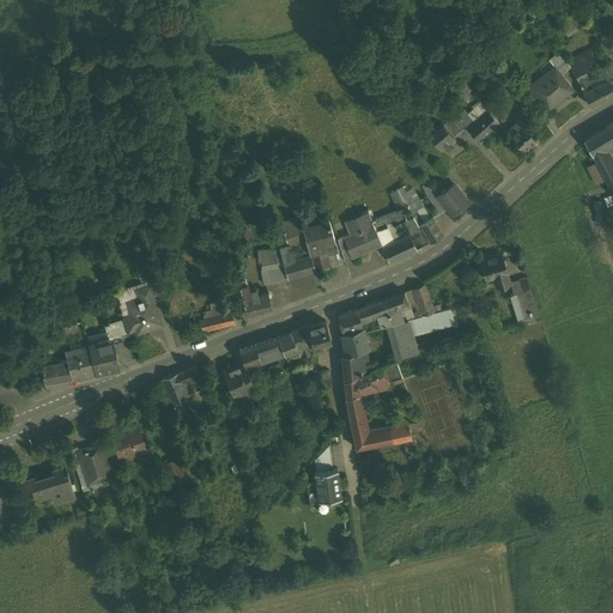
[(576,12),(562,23),(565,28),(562,30),(568,37),(586,25),(576,12)]
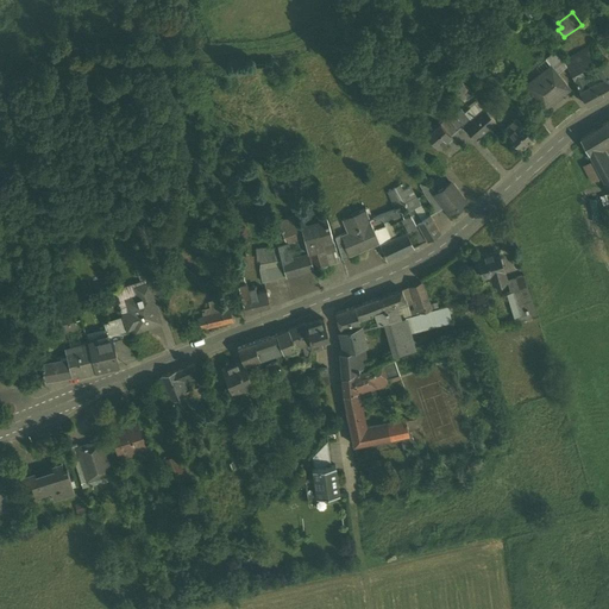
[(566,69),(578,92),(591,86),(583,70),(602,61),(594,45),(563,62),(566,69)]
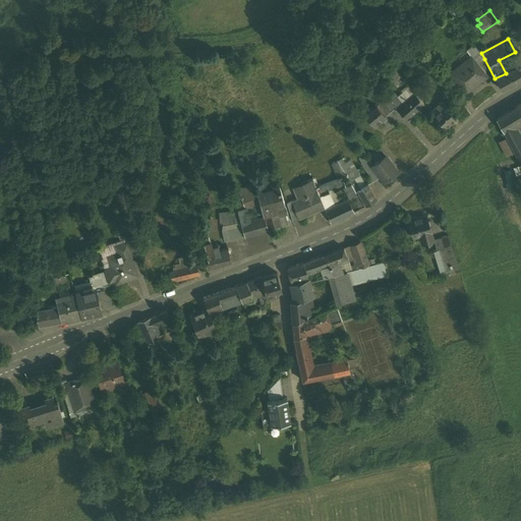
[(458,58),(463,64),(471,57),(477,64),(484,59),(481,53),(476,44),(458,58)]
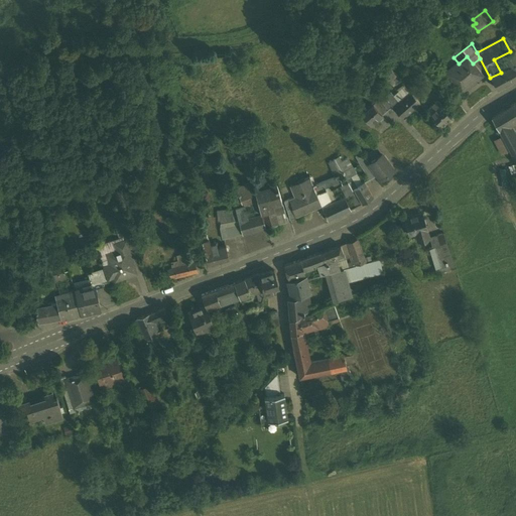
[(513,56),(512,54),(507,57),(512,67),(515,63),(515,56),(515,55),(513,56)]
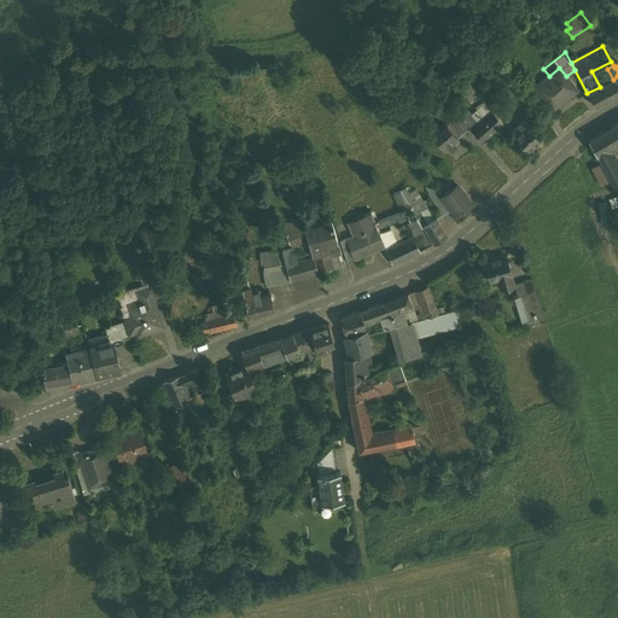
[(549,76),(534,87),(553,111),(578,91),(566,76),(559,68),(549,76)]
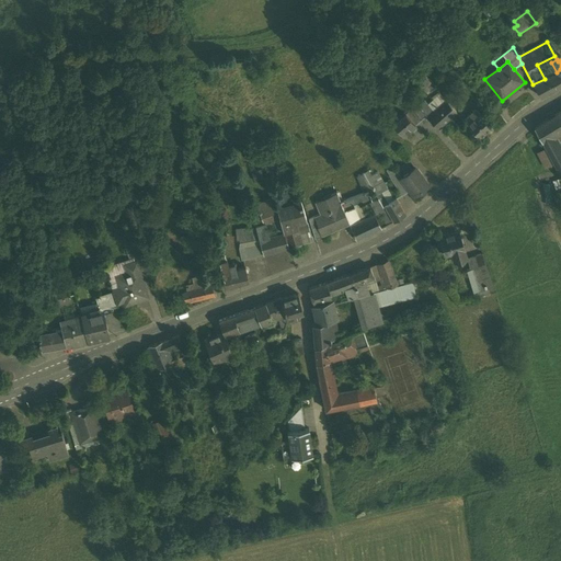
[(428,67),(422,73),(431,82),(437,76),(428,67)]
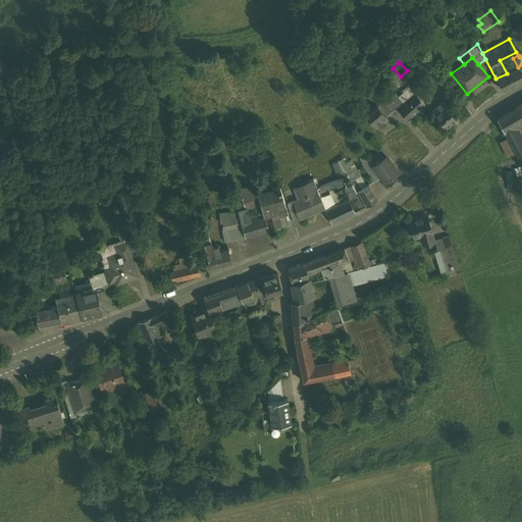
[(403,93),(397,98),(403,105),(416,94),(401,76),(393,68),(389,64),(382,71),(403,93)]
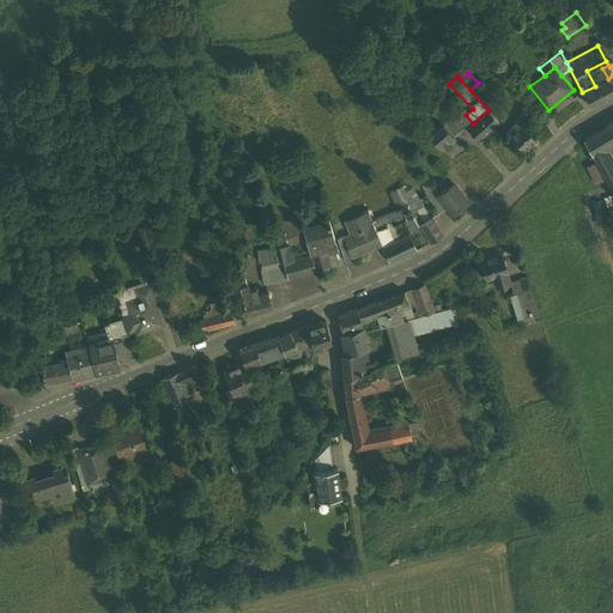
[(595,86),(582,92),(590,107),(612,93),(612,76),(608,79),(595,86)]
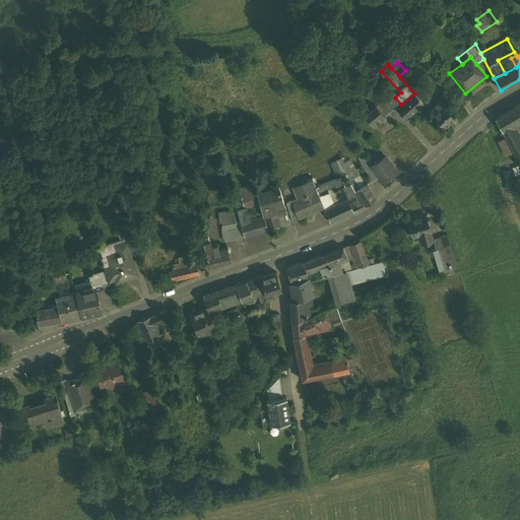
[(392,94),(387,100),(406,121),(424,105),(414,93),(401,105),(395,98),(392,94)]
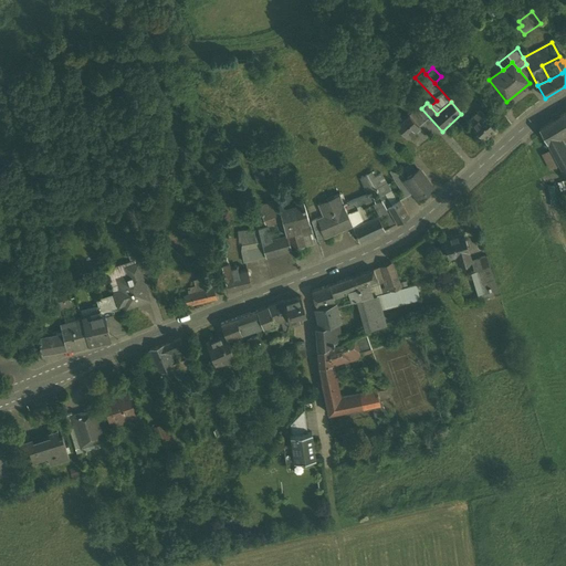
[(417,109),(408,118),(420,129),(429,122),(417,109)]
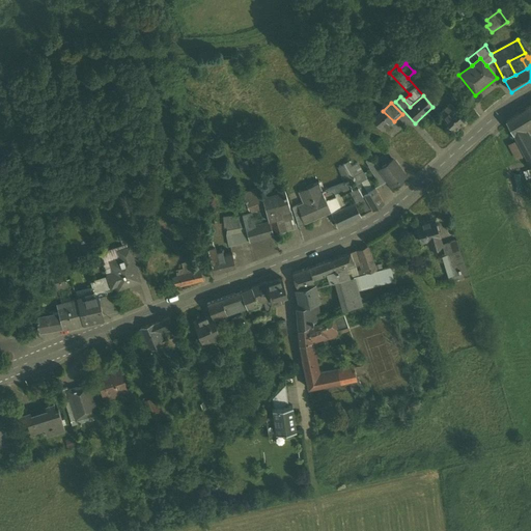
[(465,120),(450,104),(439,114),(453,131),(465,120)]
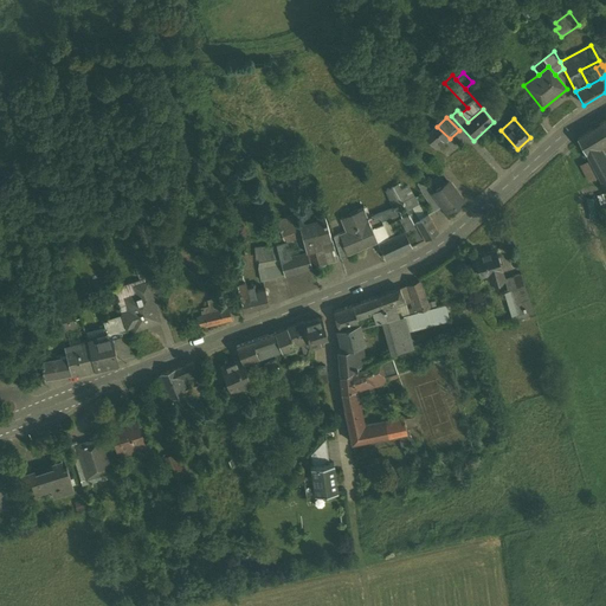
[(605,120),(592,129),(600,144),(605,140),(605,120)]
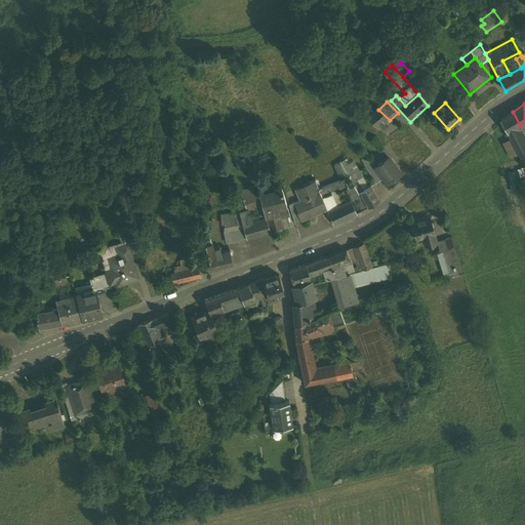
[(390,120),(378,110),(368,119),(379,130),(390,120)]
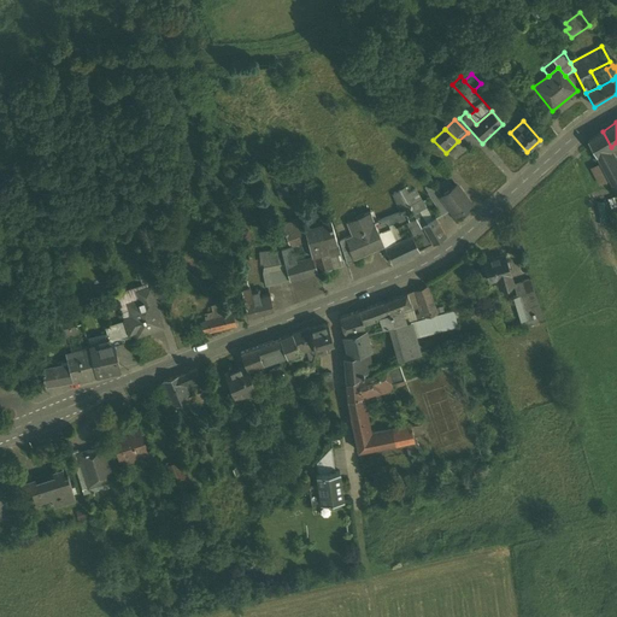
[(603,131),(587,140),(595,157),(607,150),(611,147),(603,131)]
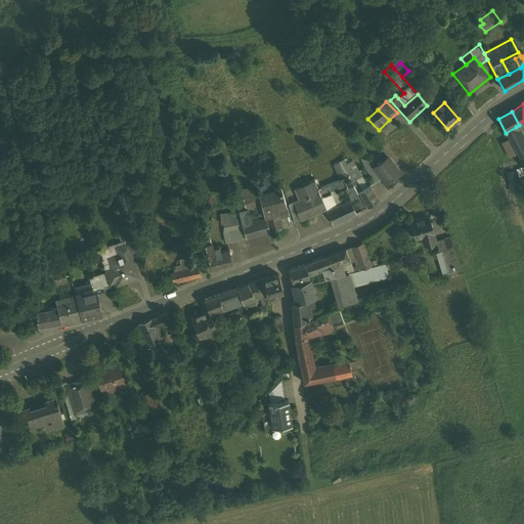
[(523,141),(516,127),(506,133),(510,139),(518,155),(523,166),(523,141)]
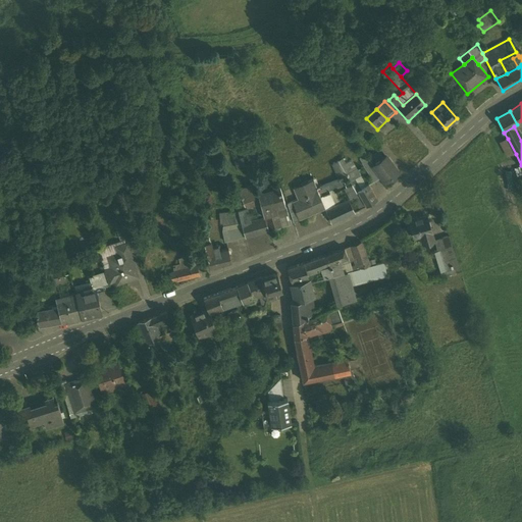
[(516,154),(508,139),(500,143),(508,158),(516,154)]
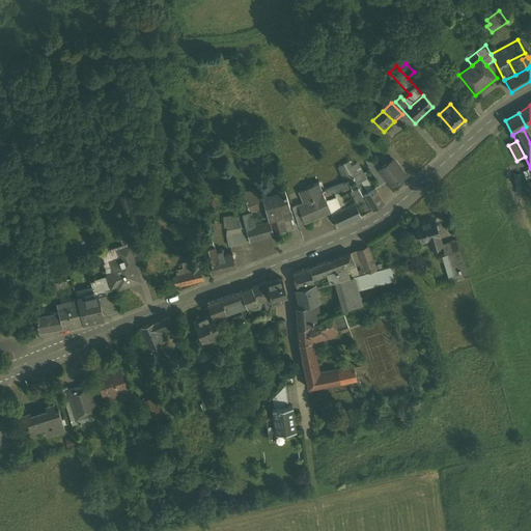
[(380,186),(388,179),(381,169),(372,157),(364,163),(380,186)]
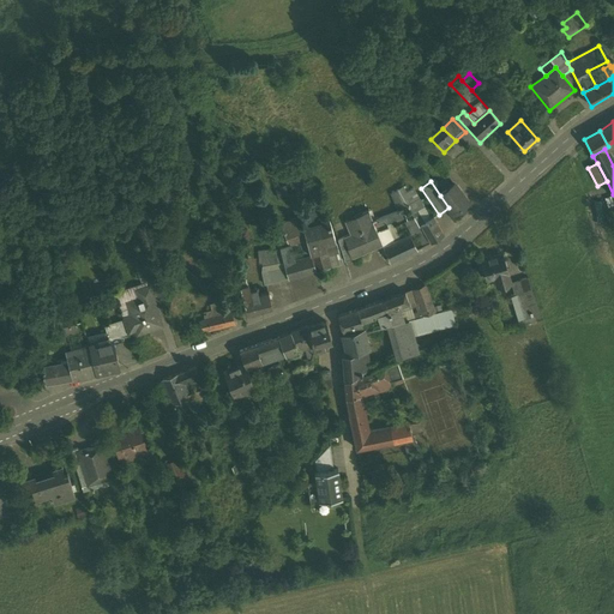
[(455,185),(440,196),(449,208),(452,212),(459,208),(459,210),(469,203),(464,196),(463,196),(455,185)]
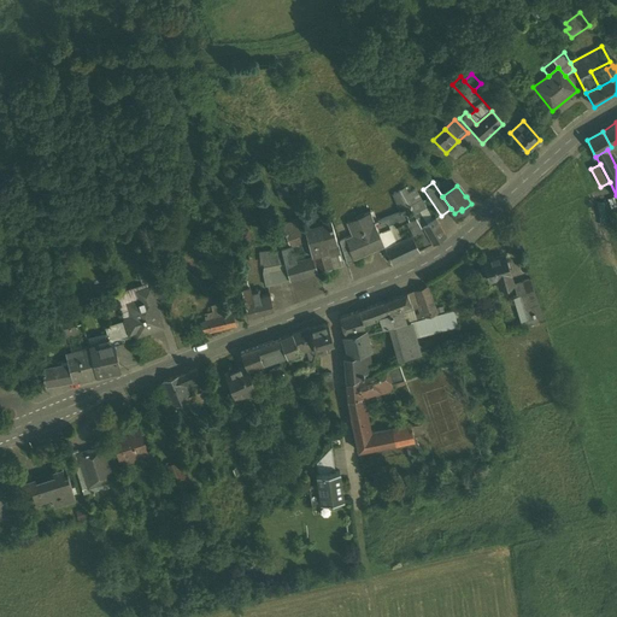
[(406,188),(400,191),(410,207),(415,218),(421,228),(422,227),(425,224),(434,221),(416,189),(409,193),(406,188)]
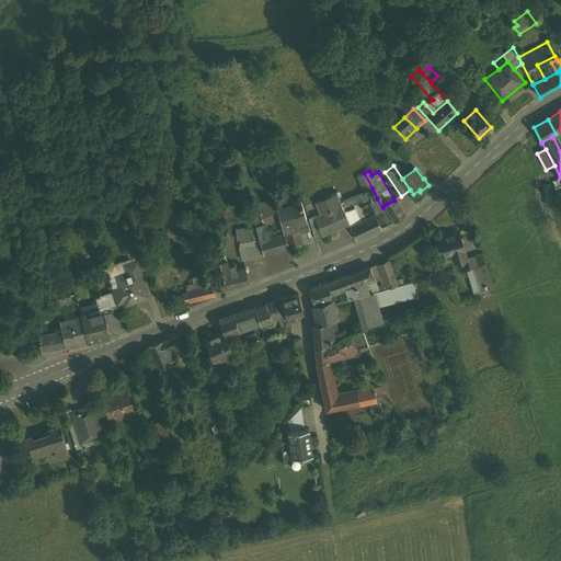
[(351,178),(359,193),(373,189),(364,173),(364,172),(351,178)]
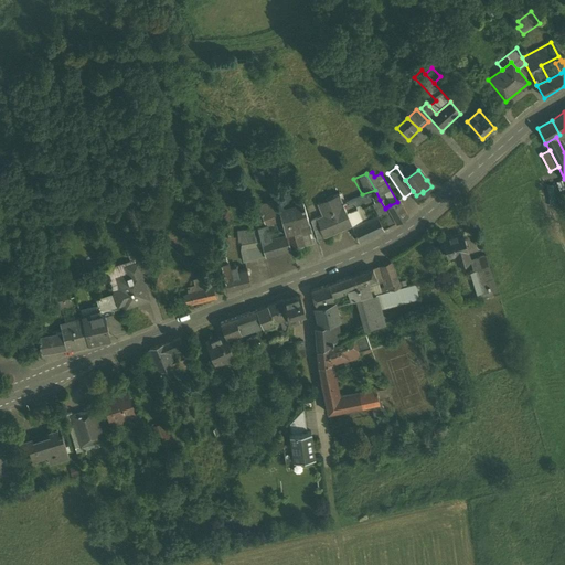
[(373,202),(380,200),(375,190),(362,194),(355,196),(361,206),(373,202)]
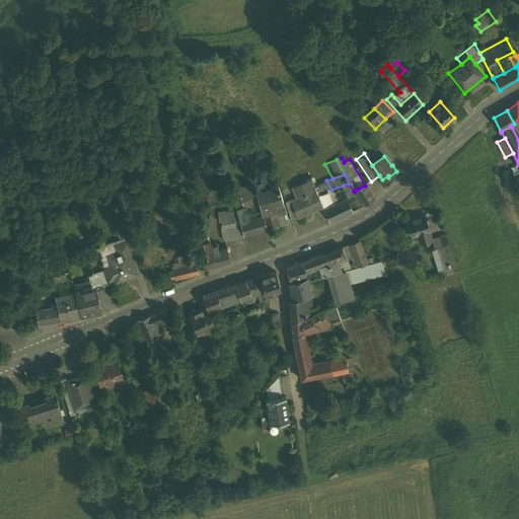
[(295,198),(291,200),(295,210),(294,210),(298,219),(323,208),(317,195),(310,178),(299,183),(304,195),(295,198)]
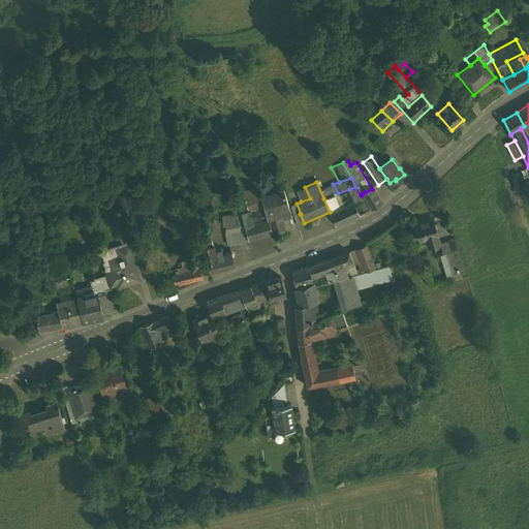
[(241,215),(245,226),(253,224),(251,216),(258,213),(260,222),(268,220),(258,187),(241,192),(244,203),(238,205),(241,215)]
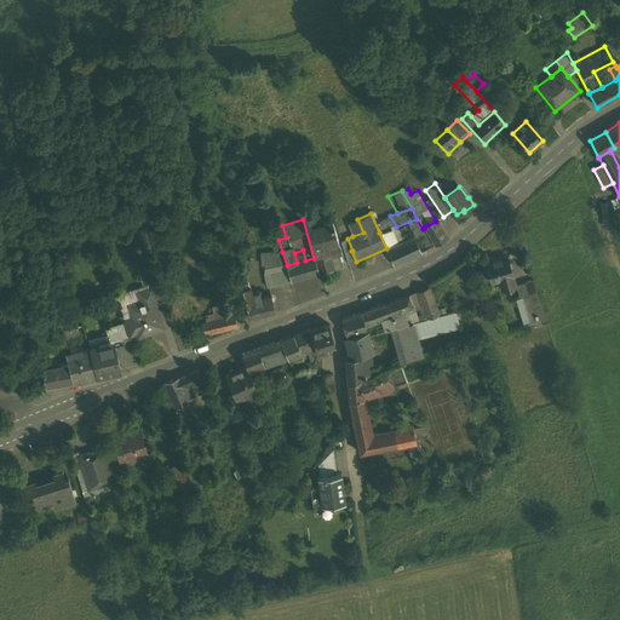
[(346,224),(352,236),(363,233),(357,219),(346,224)]
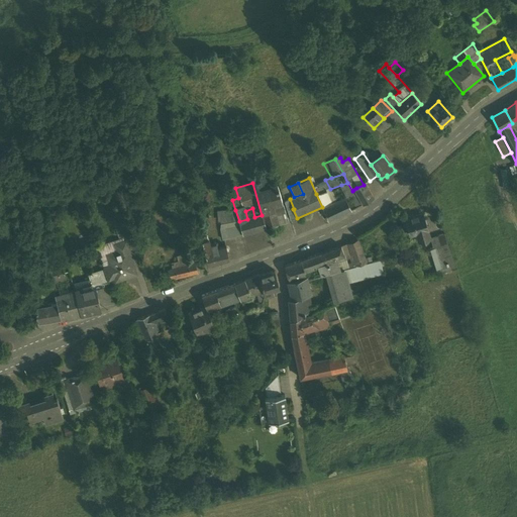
[(352,191),(347,183),(341,185),(347,196),(349,195),(348,193),(352,191)]
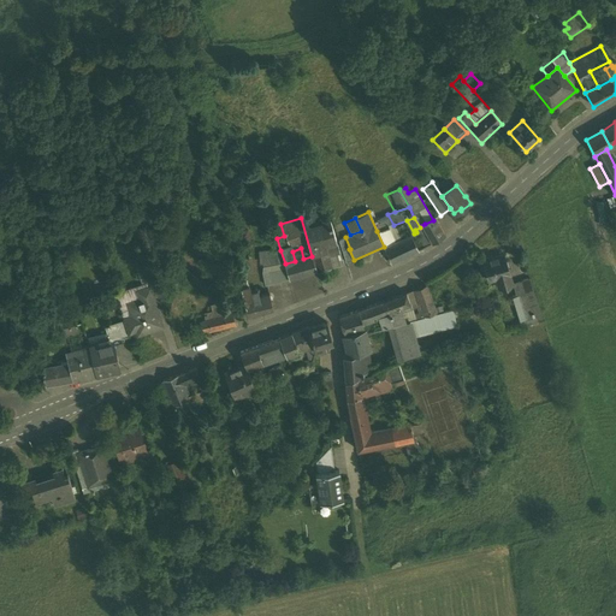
[(433,220),(425,224),(421,226),(427,235),(432,243),(445,236),(434,218),(433,220)]
